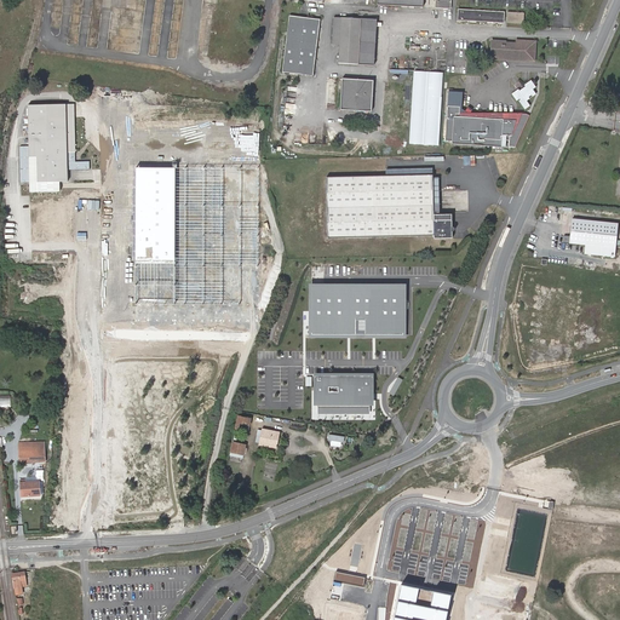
[(504,11),(459,9),(458,19),(504,22),(504,11)]
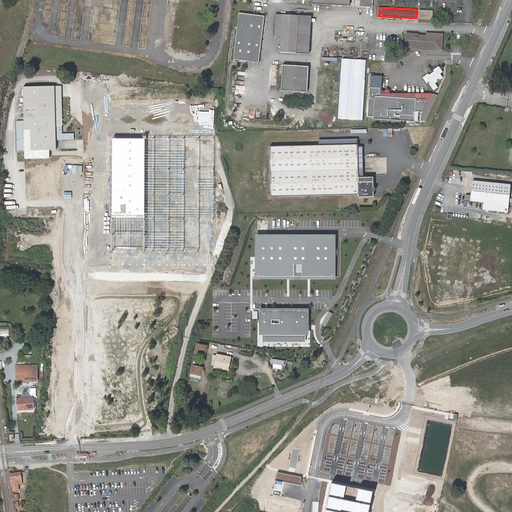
[(432,11),(419,10),(418,18),(431,19),(432,11)]
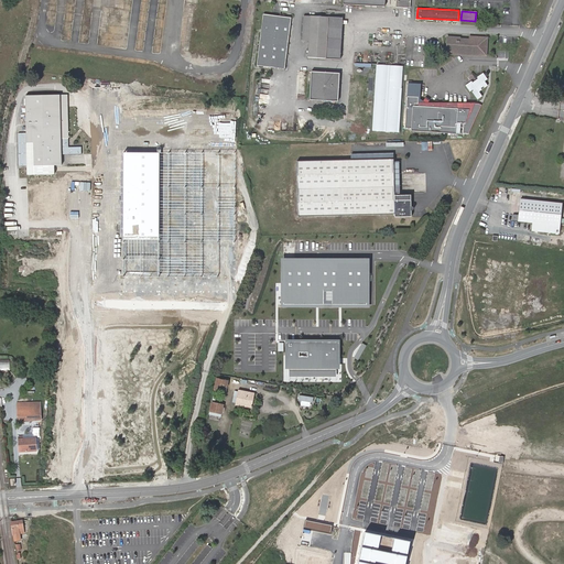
[(293,18),(266,14),(260,67),(288,71),(293,18)]
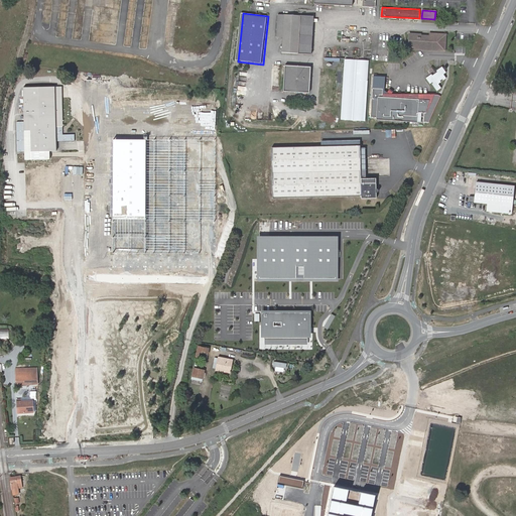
[(297,52),(299,15),(278,14),(277,37),(284,37),(283,51),(297,52)]
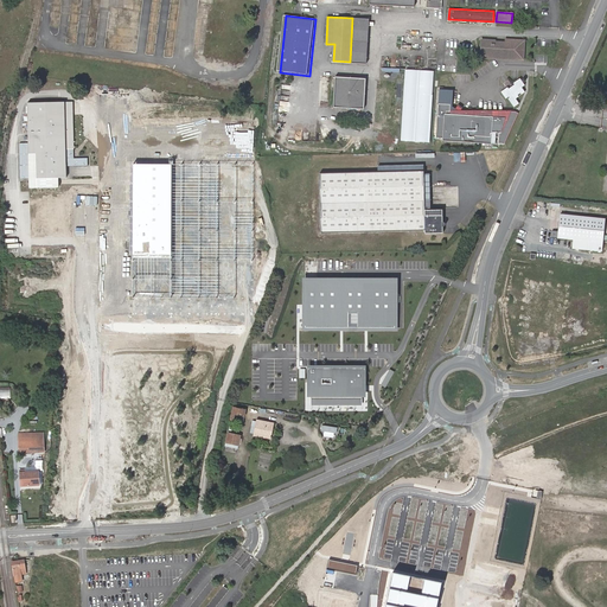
[(368,18),(352,18),(350,62),(365,63),(368,18)]
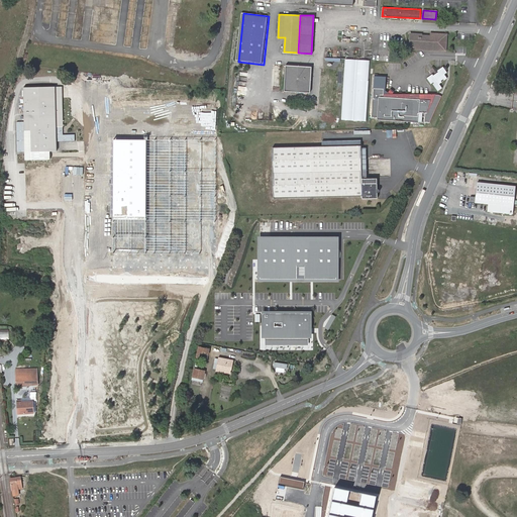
[(410,48),(446,50),(447,34),(431,33),(431,36),(422,35),(422,34),(411,33),(410,48)]
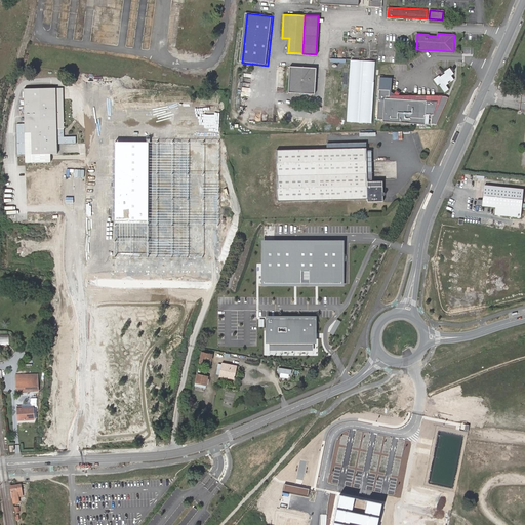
[(371,123),(375,62),(351,61),(347,122),(371,123)]
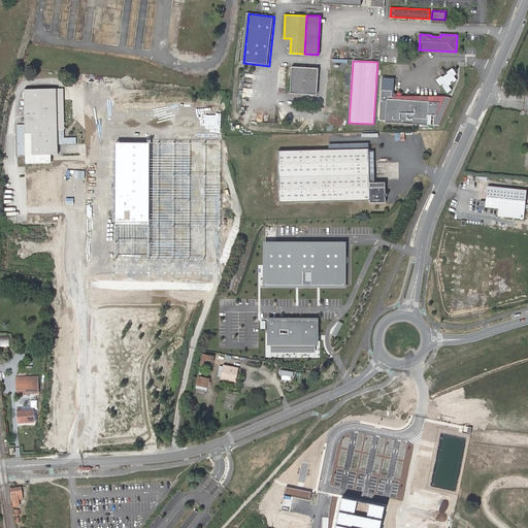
[(318,68),(292,66),(290,93),(316,94),(318,68)]
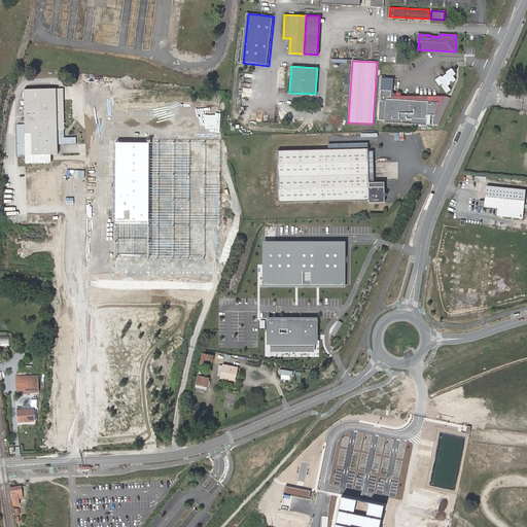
[(442,76),(436,80),(441,86),(443,84),(444,85),(442,86),(447,93),(452,90),(449,85),(451,84),(450,82),(452,80),(453,82),(456,79),(454,76),(457,74),(452,68),(447,73),(448,74),(443,77),(442,76)]
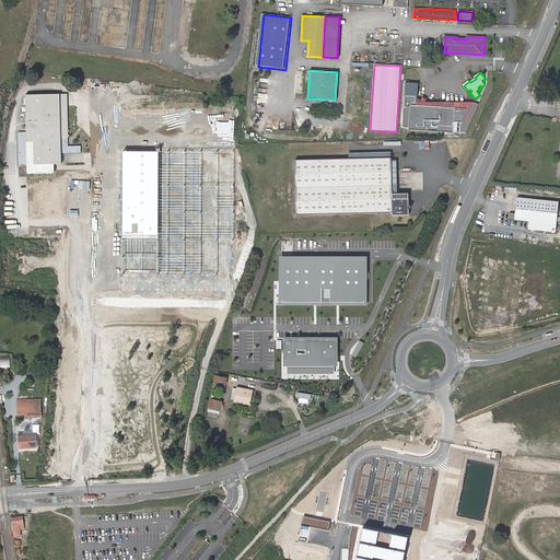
[(419,83),(407,82),(404,127),(409,128),(409,130),(458,133),(458,127),(462,127),(462,133),(466,133),(479,105),(473,102),(470,108),(448,108),(448,105),(444,104),(444,102),(427,102),(428,98),(426,96),(421,100),(419,98),(419,83)]
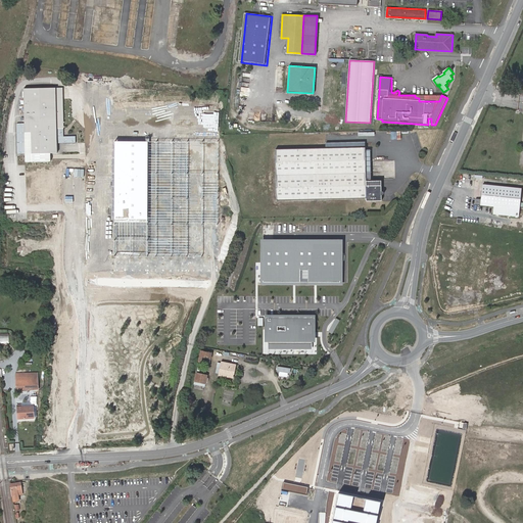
[(49,152),(57,152),(57,143),(76,143),(76,136),(63,136),(63,129),(56,128),(55,89),(22,89),(24,124),(16,124),(16,154),(24,153),(24,162),(49,161),(49,152)]
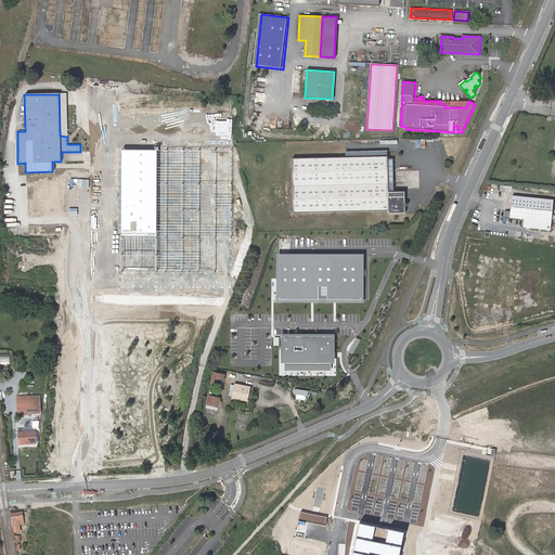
[(231,151),(120,151),(120,272),(231,272),(231,151)]
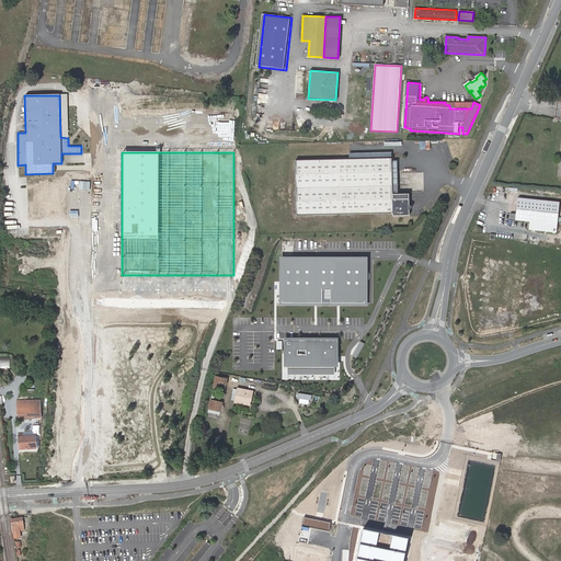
[(391,184),(390,159),(390,157),(339,158),(294,159),(295,214),(295,215),(340,214),(391,212),(391,214),(407,214),(407,192),(391,193),(391,184)]
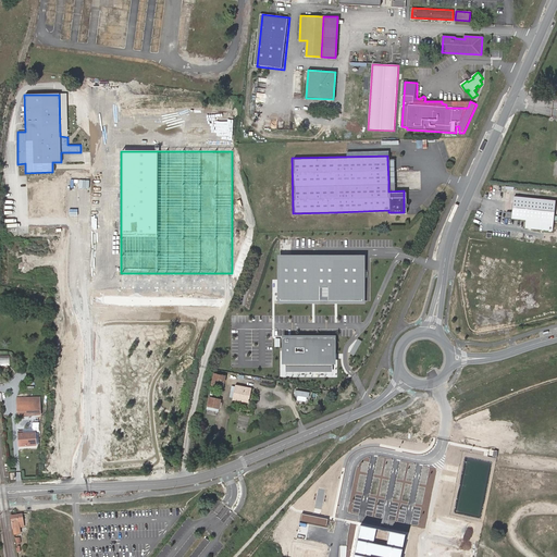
[(555,200),(514,196),(512,212),(507,211),(506,218),(527,220),(525,227),(552,230),(555,200)]
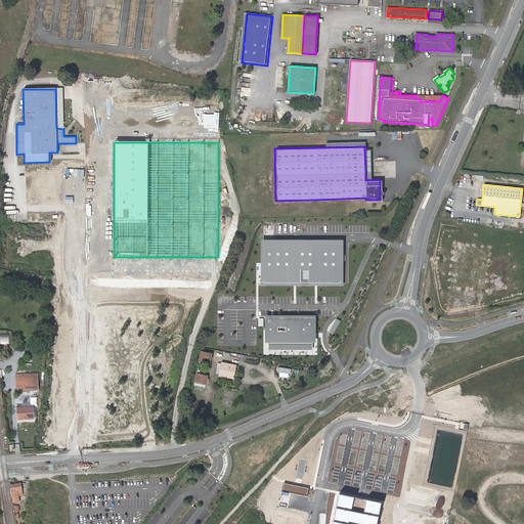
[(345,241),(263,241),(262,286),(344,287),(345,241)]
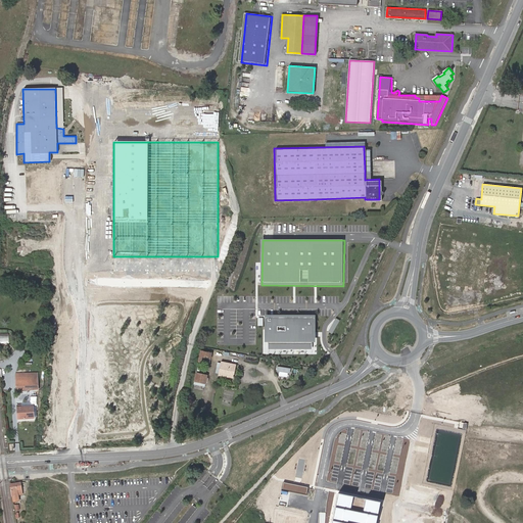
[(317,318),(267,317),(266,344),(269,344),(269,350),(312,351),(312,343),(316,344),(317,318)]
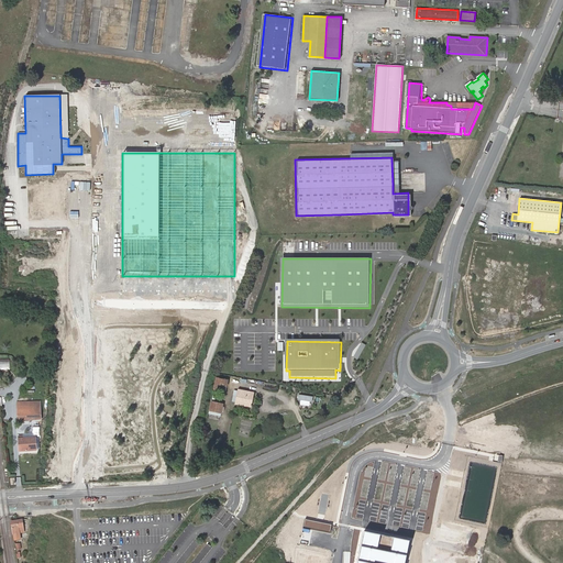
[(366,344),(362,342),(353,355),(357,359),(366,344)]
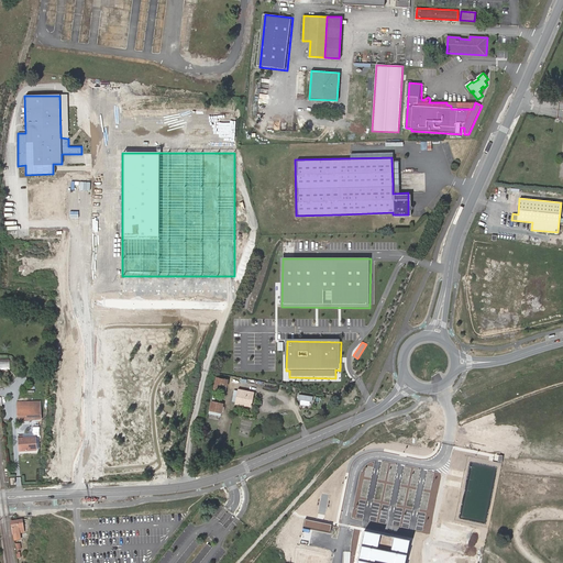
[(0,359),(0,368),(9,370),(9,359),(0,359)]
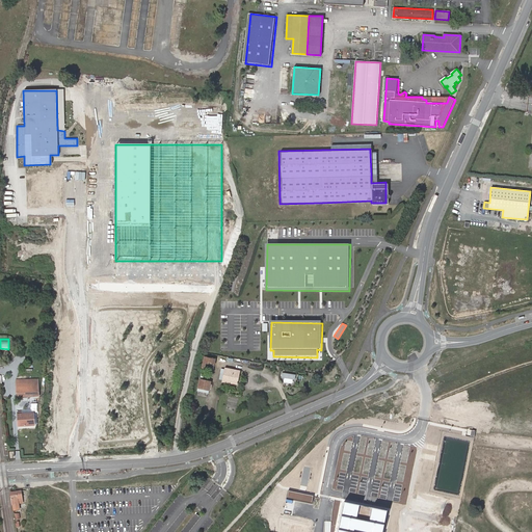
[(215,357),(204,355),(201,369),(212,372),(215,357)]
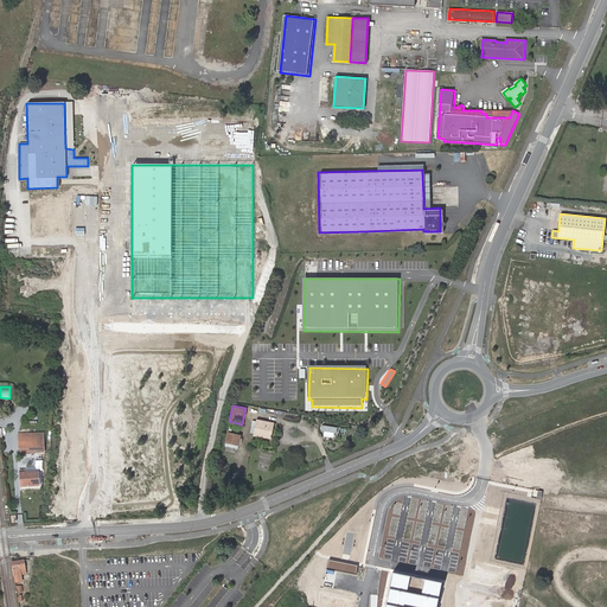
[(275,423),(259,420),(255,435),(272,439),(275,423)]
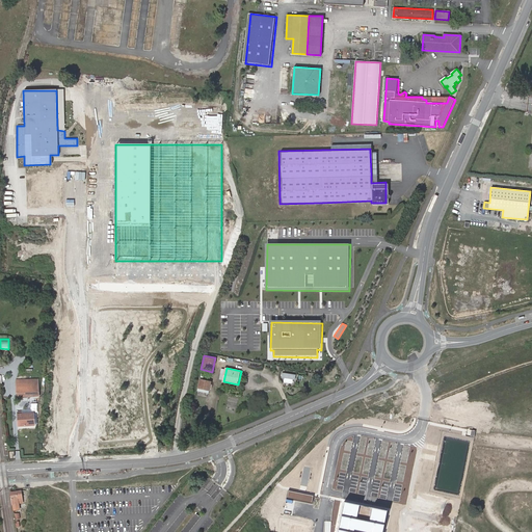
[(297,375),(283,372),(282,378),(285,378),(284,382),(293,384),(294,379),(296,379),(297,375)]
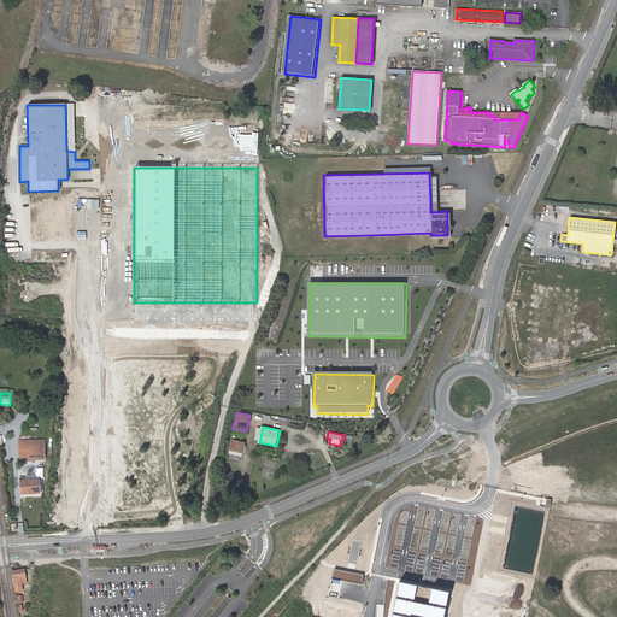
[(246,442),(230,439),(228,453),(244,457),(246,442)]
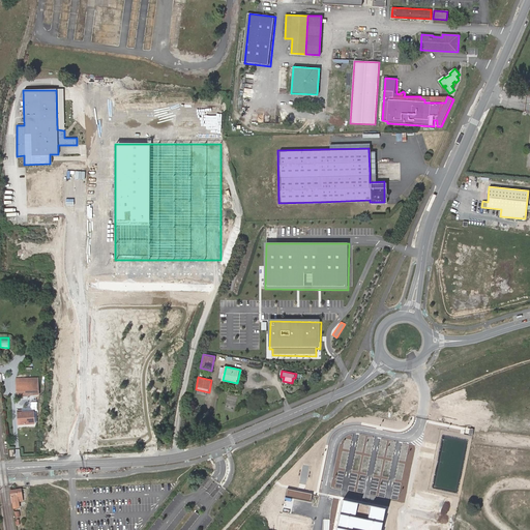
[(17,379),(17,381),(17,395),(39,394),(38,379),(17,379)]
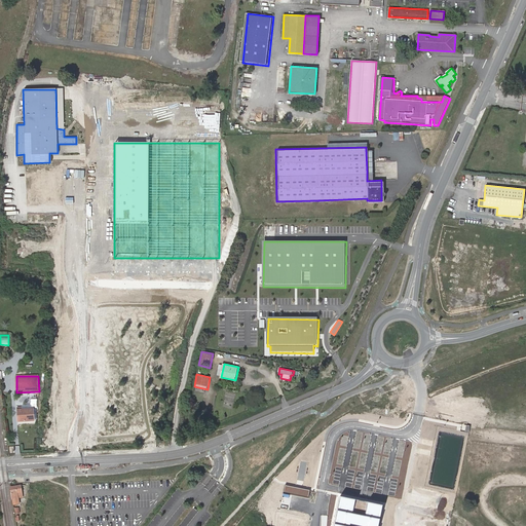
[(19,410),(19,419),(33,419),(33,408),(19,410)]
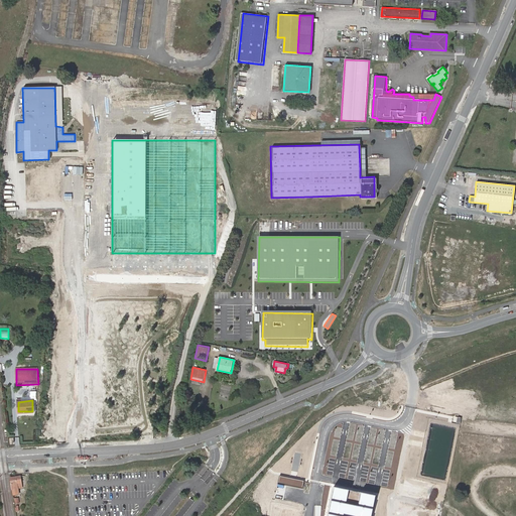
[(460,424),(462,417),(454,415),(454,417),(453,422),(460,424)]
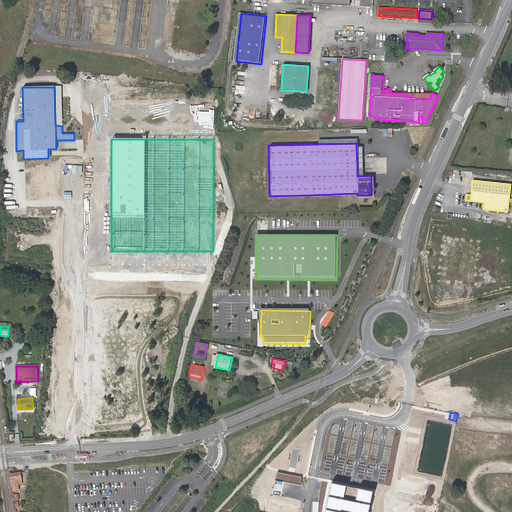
[(10,474),(12,483),(21,482),(19,471),(11,473),(11,474),(10,474)]
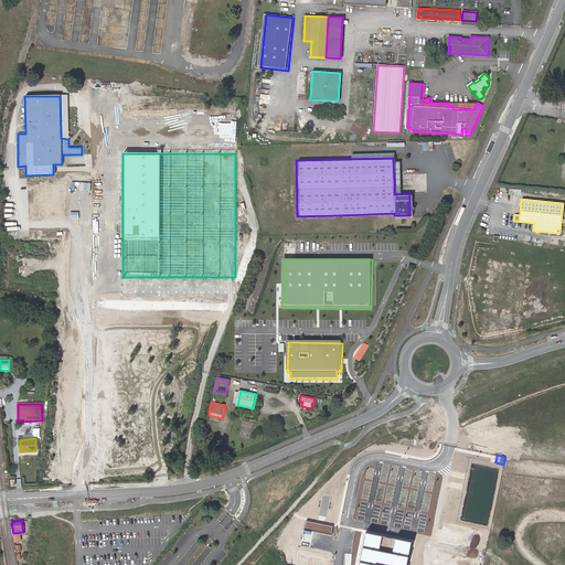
[(332,528),(306,522),(304,530),(331,535),(332,528)]
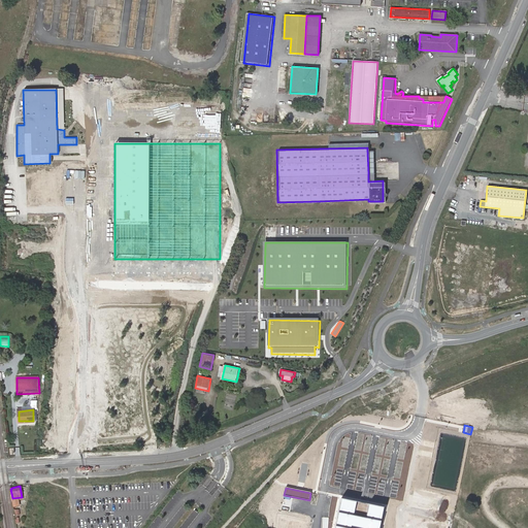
[(381,527),(385,504),(341,496),(334,527),(381,527)]
